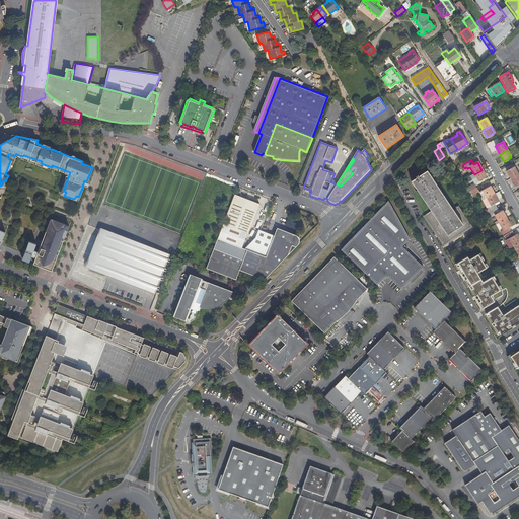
[(506,172),(511,179),(518,175),(514,167),(506,172)]
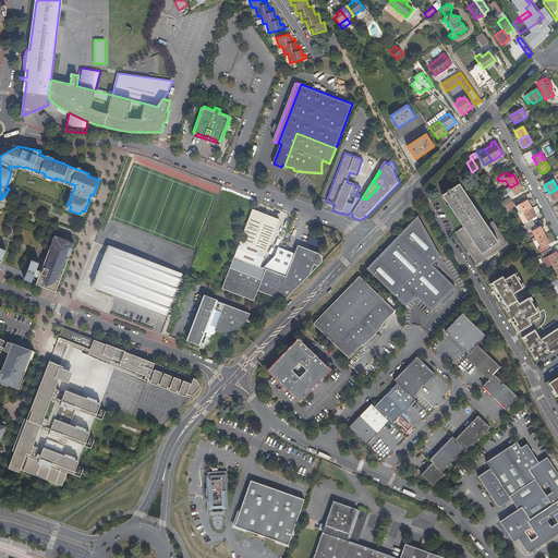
[(518,183),(510,187),(514,195),(523,191),(518,183)]
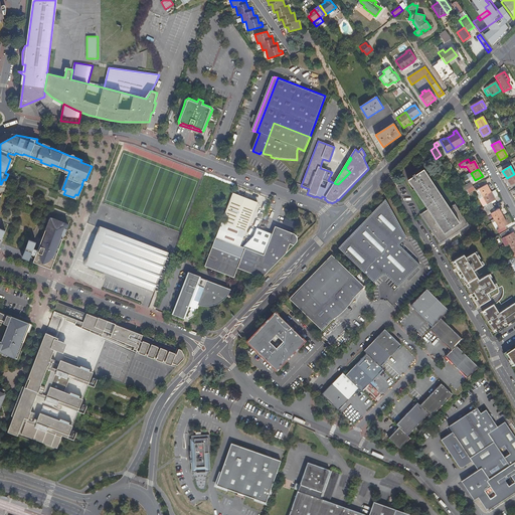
[(423,171),(417,174),(407,181),(426,210),(419,215),(440,245),(453,236),(467,226),(460,215),(457,216),(453,209),(450,211),(423,171)]
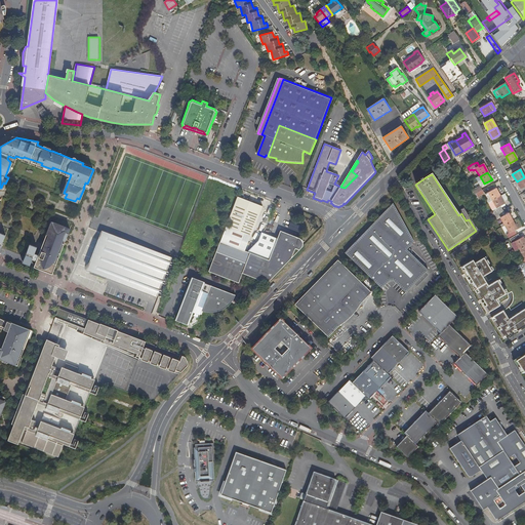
[(478,187),(472,191),(474,196),(481,192),(478,187)]
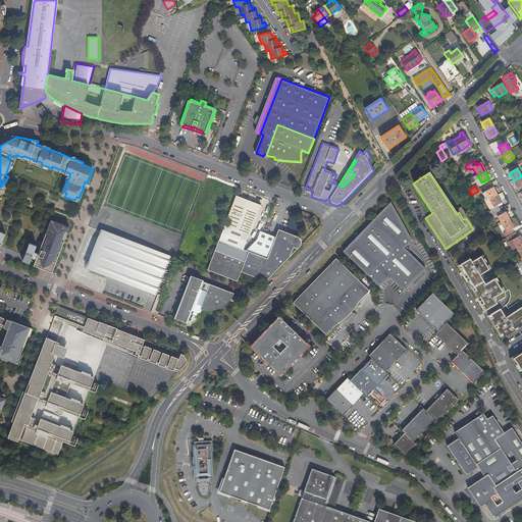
[(485,202),(489,200),(498,196),(492,188),(482,194),(484,198),(483,199),(485,202)]
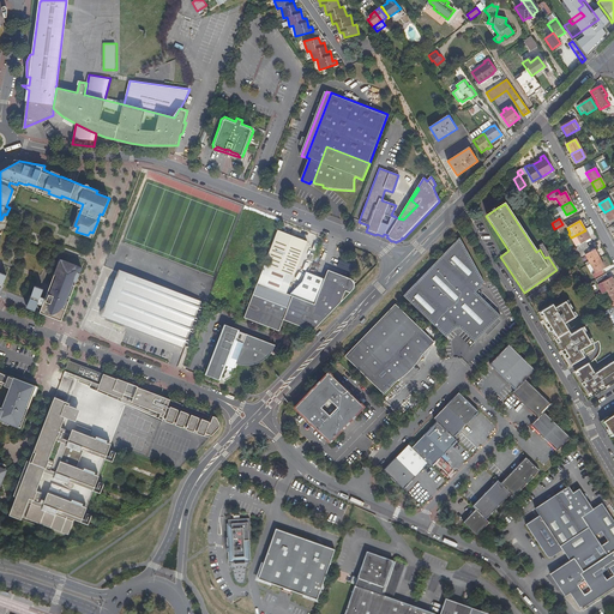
[(278,230),(277,229),(264,265),(265,265),(293,276),(307,241),(278,230)]
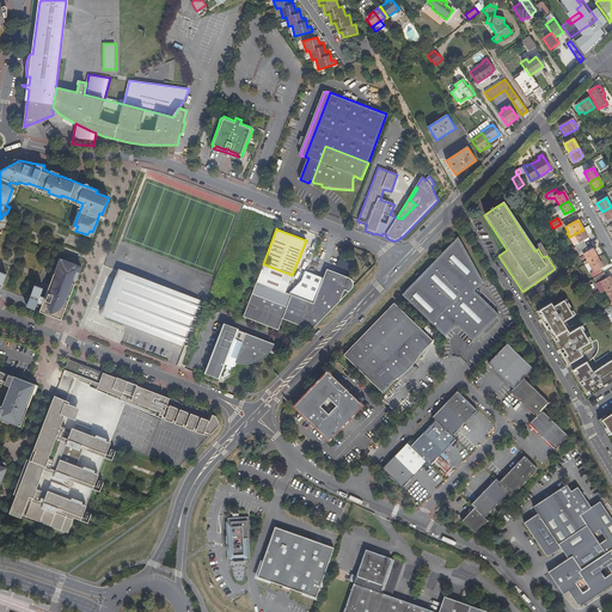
[(583,230),(574,234),(579,244),(576,245),(579,251),(588,245),(585,240),(588,239),(583,230)]
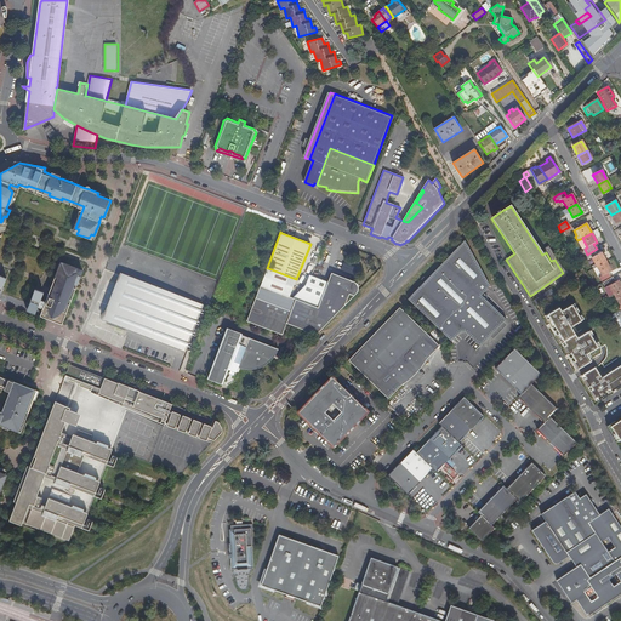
[(451,340),(459,334),(461,330),(466,330),(468,334),(480,345),(506,318),(465,239),(436,268),(434,274),(428,277),(408,298),(451,340)]
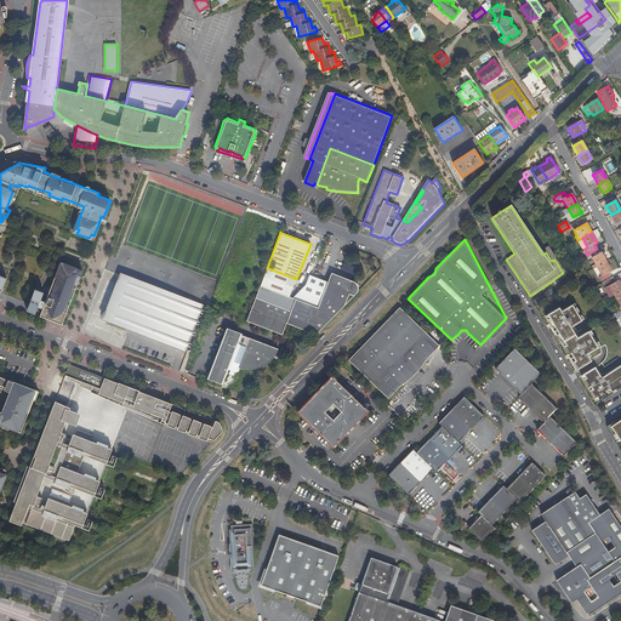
[(593,257),(598,267),(608,262),(603,252),(599,255),(597,249),(587,255),(591,258),(593,257)]
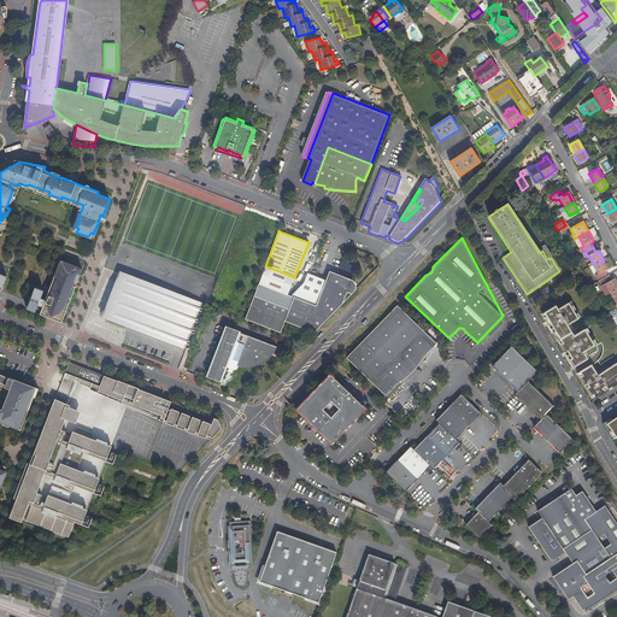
[(77,283),(82,270),(78,268),(78,266),(63,260),(62,262),(60,262),(46,300),(41,299),(45,291),(35,287),(30,301),(39,305),(39,304),(43,306),(43,307),(41,312),(56,318),(56,319),(62,322),(66,311),(64,311),(74,287),(75,282),(77,283)]
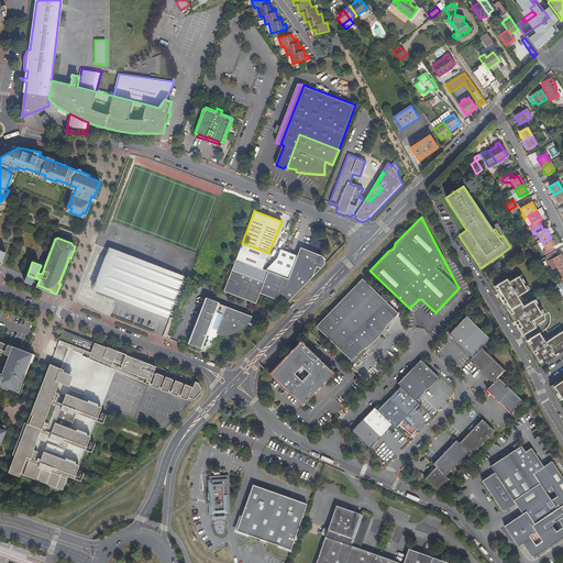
[(551,238),(542,242),(547,250),(544,251),(548,256),(555,252),(553,246),(555,245),(551,238)]
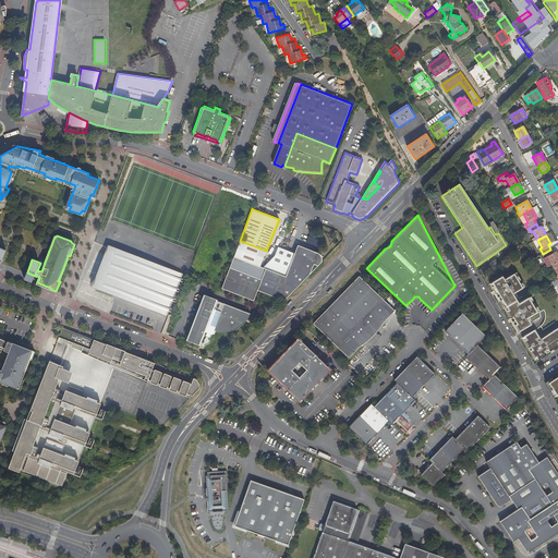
[(234,257),(261,267),(266,251),(241,241),(240,241),(233,256),(234,257)]
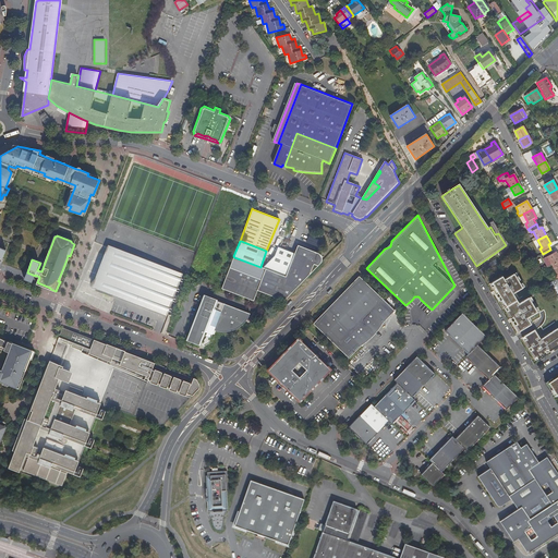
[(320,256),(319,255),(316,252),(298,245),(286,277),(265,268),(261,267),(234,257),(233,256),(221,288),(221,289),(253,301),(254,301),(257,291),(283,301),(299,284),(310,275),(311,274),(314,265),(317,266),(320,263),(322,262),(322,258),(320,256)]
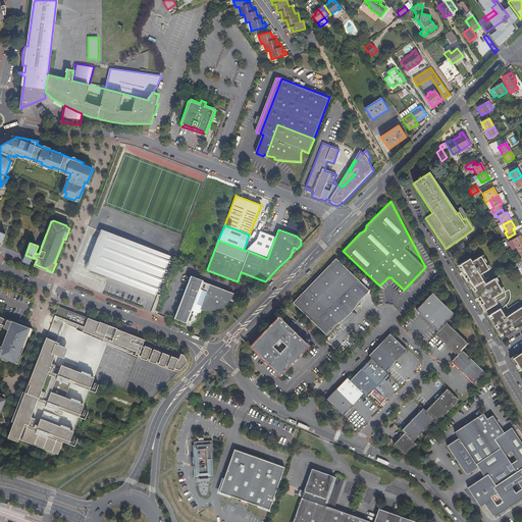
[(169,257),(102,230),(87,267),(155,294),(169,257)]
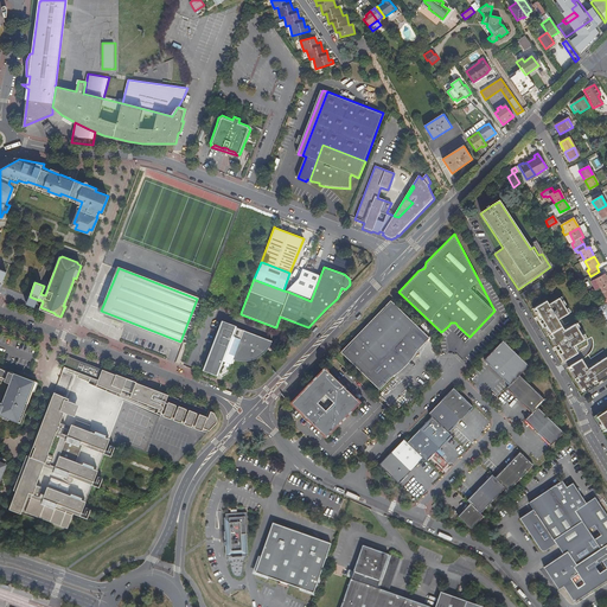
[(0,285),(1,286),(7,288),(10,280),(10,278),(8,274),(7,272),(0,269),(0,285)]
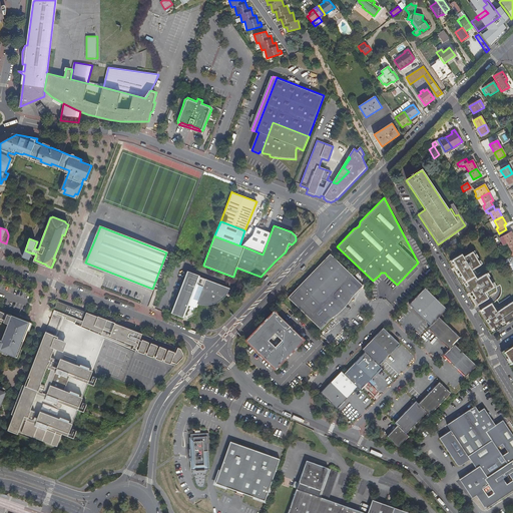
[(506,229),(499,233),(501,237),(503,236),(507,243),(512,240),(512,235),(511,232),(508,233),(506,229)]
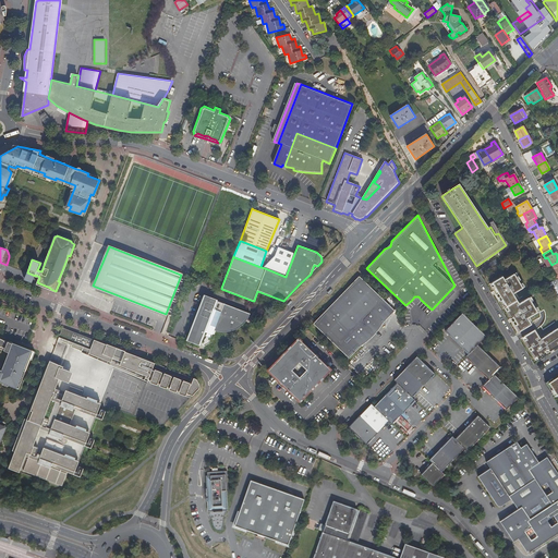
[(60,281),(69,259),(67,259),(58,281),(60,281)]
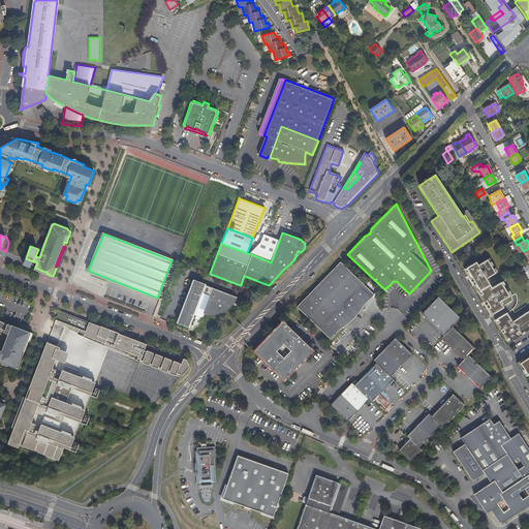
[(33,261),(26,258),(23,265),(30,268),(33,261)]
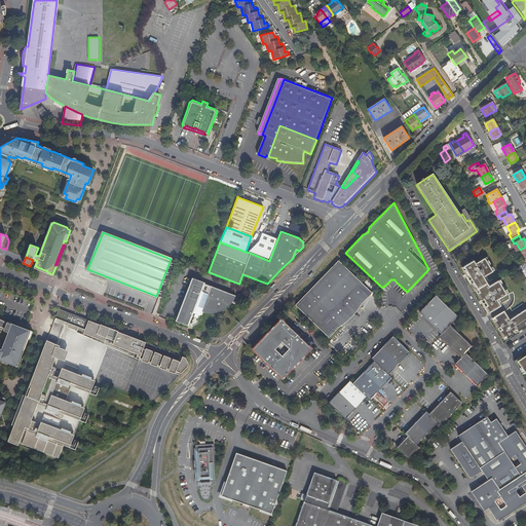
[(464,270),(462,271),(488,313),(499,307),(495,300),(505,295),(497,282),(488,287),(482,277),(491,272),(484,259),(475,264),(473,261),(463,267),(464,270)]
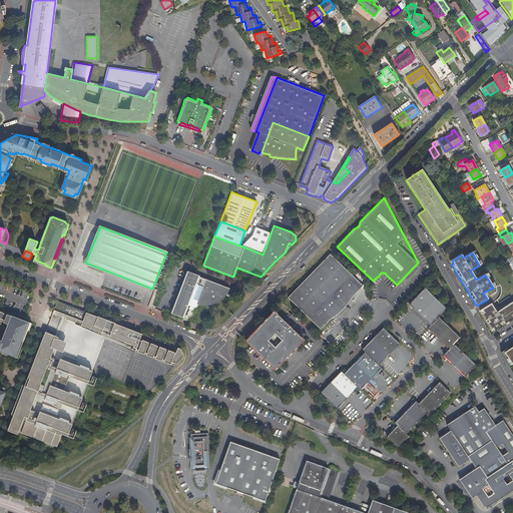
[(325,260),(315,270),(305,281),(294,292),(289,298),(290,299),(321,329),(332,318),(336,316),(342,310),(348,304),(350,301),(350,299),(363,286),(330,253),(325,260)]
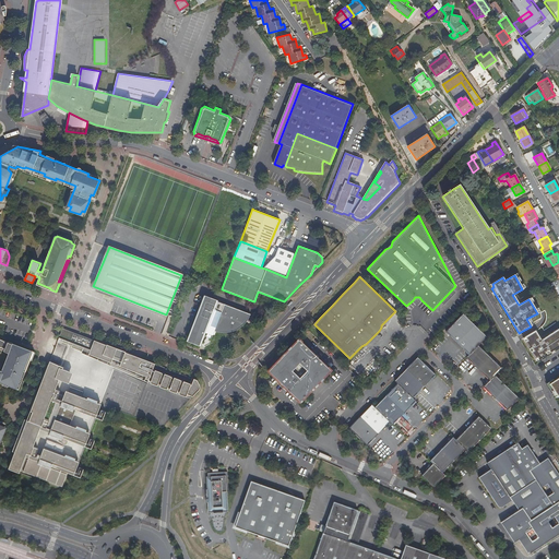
[(548,286),(551,290),(558,285),(558,278),(558,281),(548,286)]
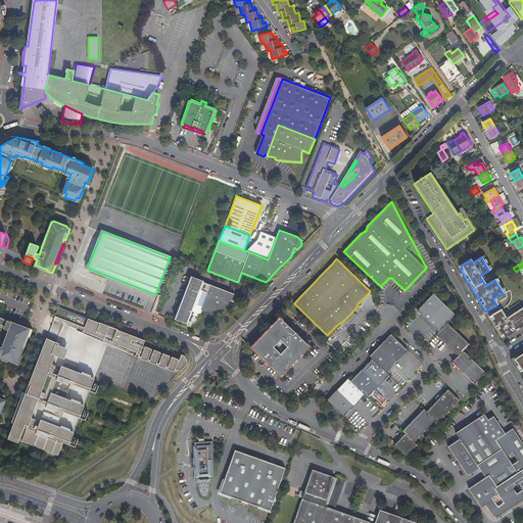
[(191,278),(189,283),(207,290),(209,285),(191,278)]
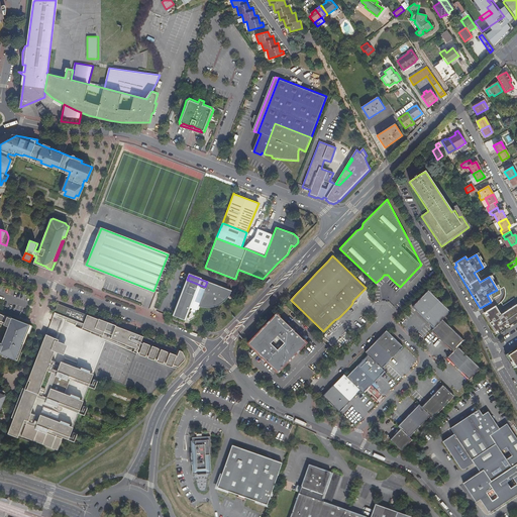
[(205,287),(187,280),(174,314),(185,319),(190,308),(195,310),(197,310),(198,305),(201,306),(200,306),(203,307),(209,308),(214,307),(218,305),(220,304),(223,302),(227,298),(217,295),(218,293),(215,292),(218,286),(207,282),(205,287)]
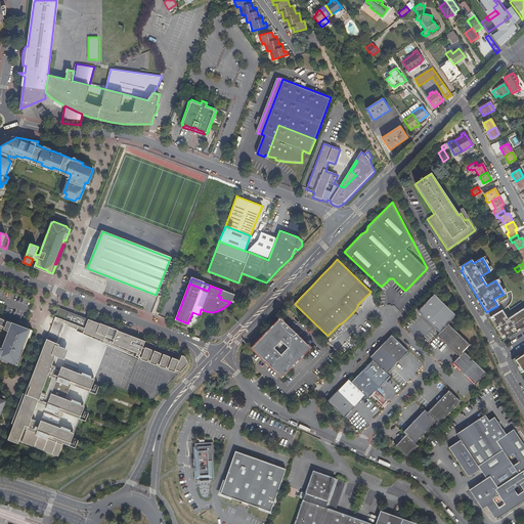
[(220,299),(230,302),(231,300),(233,297),(234,295),(221,290),(218,296),(221,297),(220,299)]
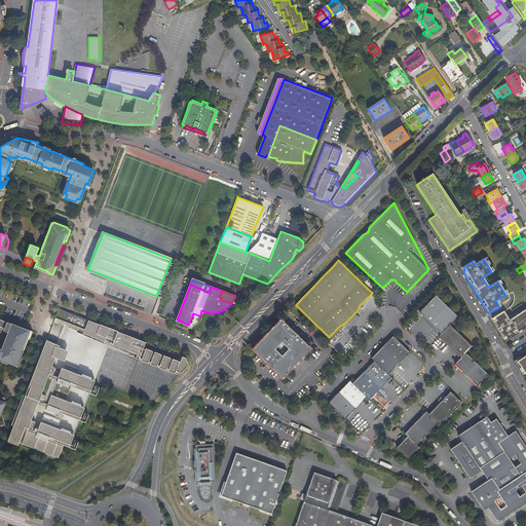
[(431,323),(447,306),(436,295),(419,311),(431,323)]
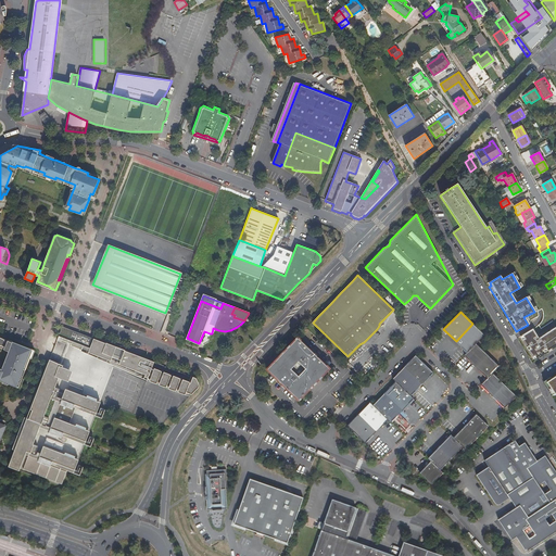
[(465,355),(476,344),(484,336),(472,324),(456,341),(467,352),(464,355),(465,355)]
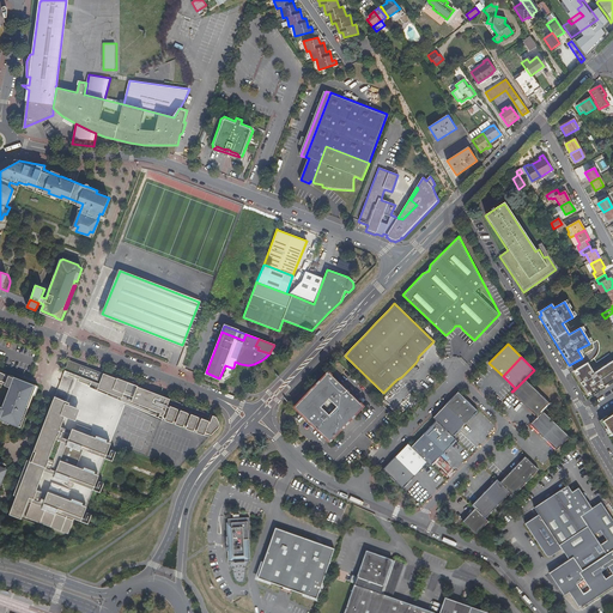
[(159,416),(204,435),(208,422),(208,420),(168,406),(169,402),(159,398),(158,395),(71,362),(65,375),(78,380),(78,382),(140,406),(159,413),(159,416)]
